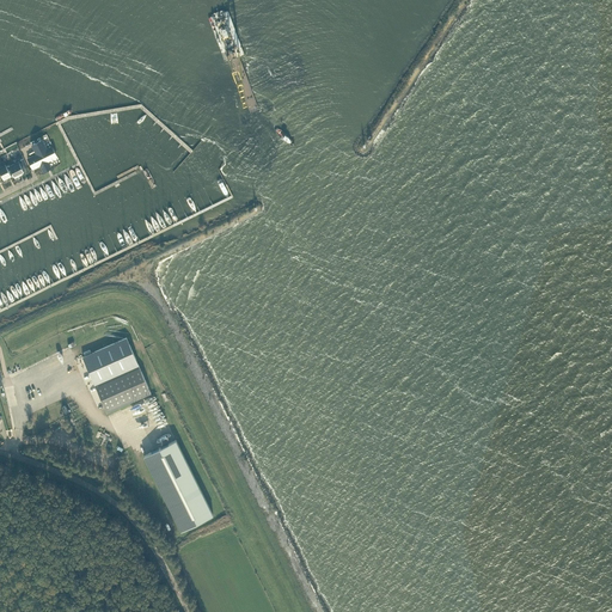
[(40,165),(43,170),(50,166),(48,161),(56,157),(51,146),(47,150),(43,141),(32,147),(36,154),(28,159),(32,169),(40,165)]
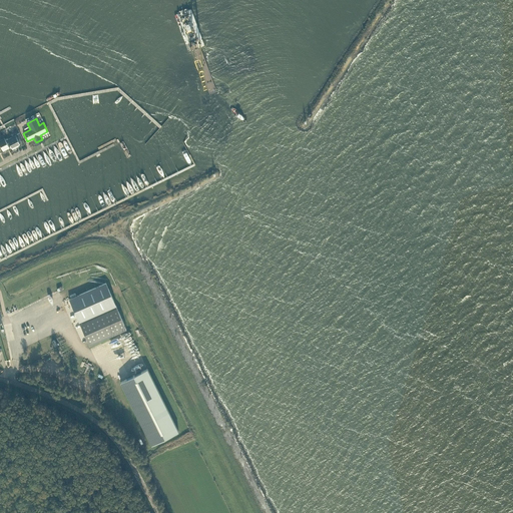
[(8,139),(12,148),(18,145),(18,144),(19,143),(15,135),(8,139)]
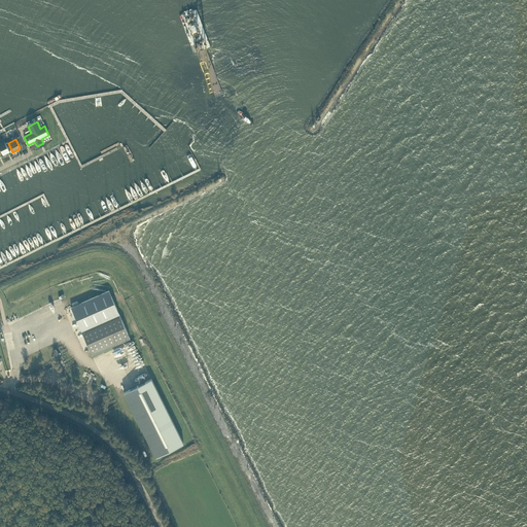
[(0,148),(3,154),(9,151),(4,142),(0,144),(0,148)]
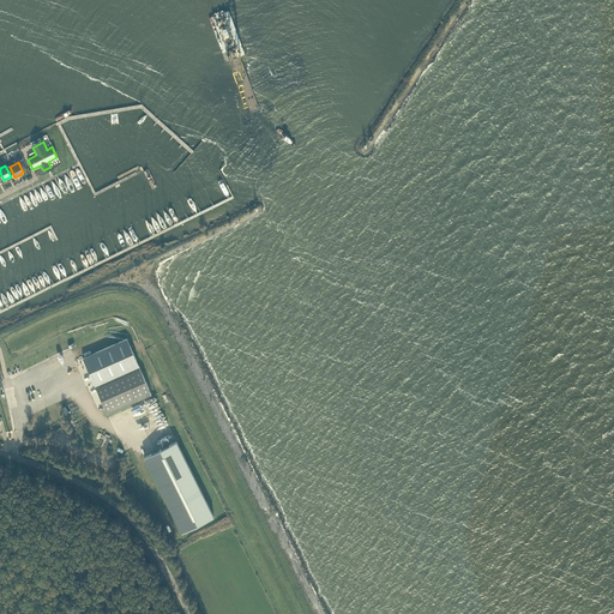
[(127,338),(83,357),(107,413),(151,393),(127,338)]
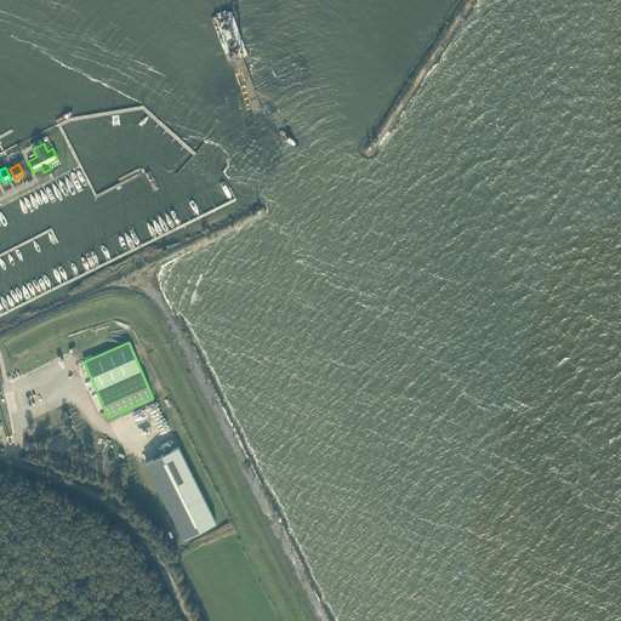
[(146,462),(183,539),(216,523),(178,446),(146,462)]
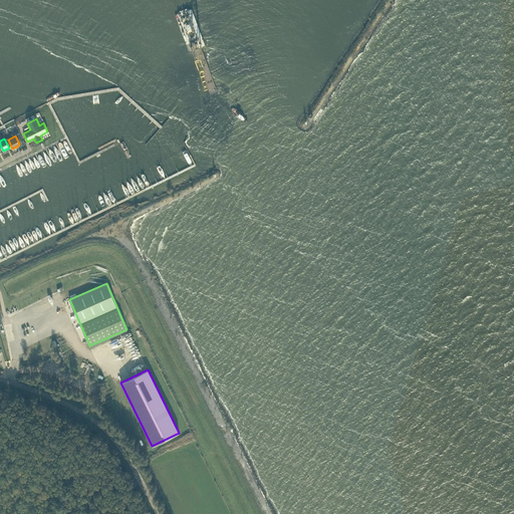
All buildings are outlined.
